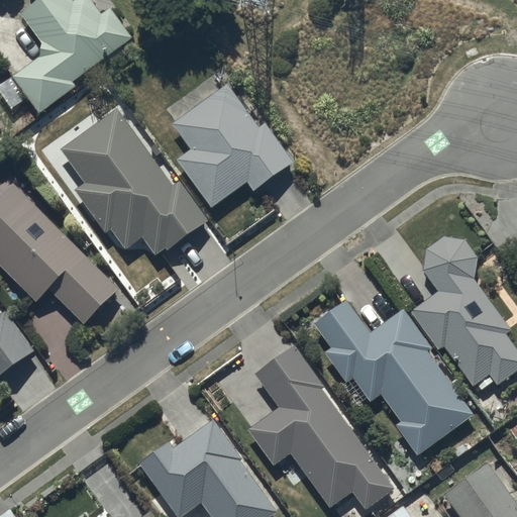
[(38,0),(22,11),(44,40),(42,55),(0,83),(0,92),(13,112),(31,100),(39,111),(78,86),(74,81),(110,57),(113,62),(126,53),(121,44),(133,36),(126,26),(128,25),(122,16),(119,18),(111,6),(102,12),(93,0),(38,0)]
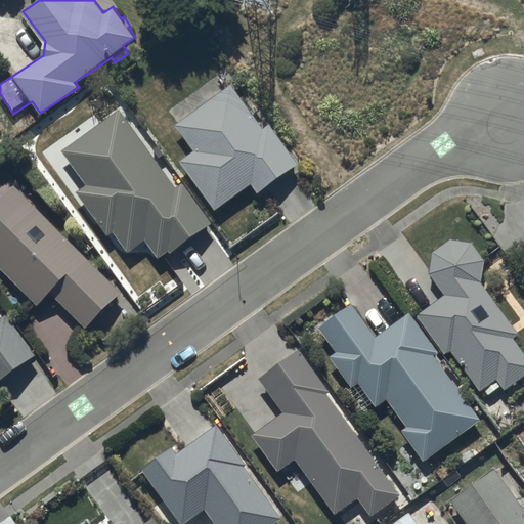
[(230,84),(176,124),(194,149),(179,161),(215,210),(252,183),(258,192),(298,162),(269,124),(263,128),(253,114),(255,112),(244,96),(241,98),(230,84)]
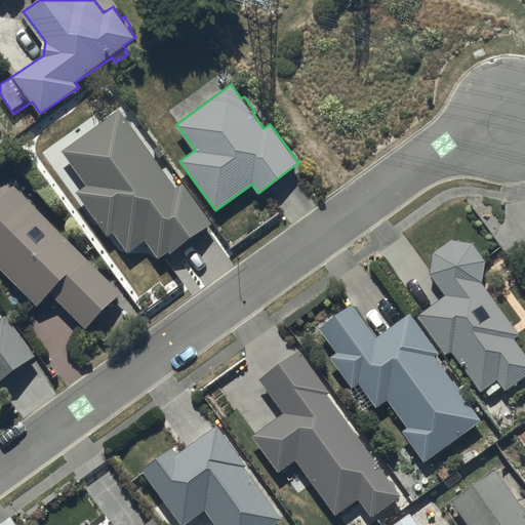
[(177,187),(119,109),(101,123),(95,116),(69,132),(75,143),(71,145),(66,156),(86,184),(75,192),(108,236),(114,233),(128,252),(145,240),(158,257),(168,250),(170,252),(211,221),(183,183),(177,187)]
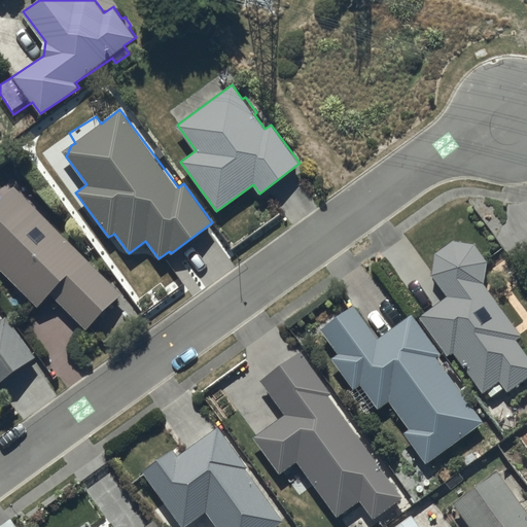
[(47,213),(11,178),(0,188),(0,268),(37,307),(53,292),(86,329),(90,325),(105,342),(144,312),(44,216),(47,213)]
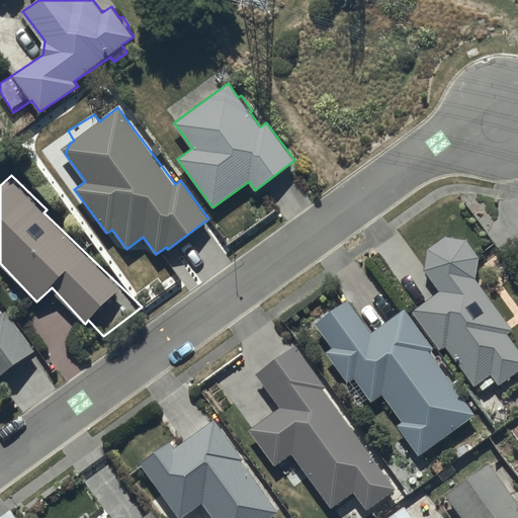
[(439,289),(412,311),(440,348),(444,344),(476,386),(479,384),(482,389),(495,379),(499,384),(517,369),(517,348),(506,333),(512,329),(473,277),(475,275),(476,273),(477,271),(477,268),(477,266),(478,264),(478,261),(477,259),(477,257),(476,255),(475,252),(473,250),(472,248),(471,246),(469,245),(468,243),(466,242),(464,240),(462,239),(460,238),(458,237),(455,237),(453,237),(451,236),(448,236),(446,237),(444,237),(442,238),(439,239),(437,240),(435,241),(433,242),(432,244),(430,245),(429,247),(427,249),(426,251),(425,253),(424,255),(424,258),(423,260),(423,262),(423,265),(424,267),(424,269),(439,289)]
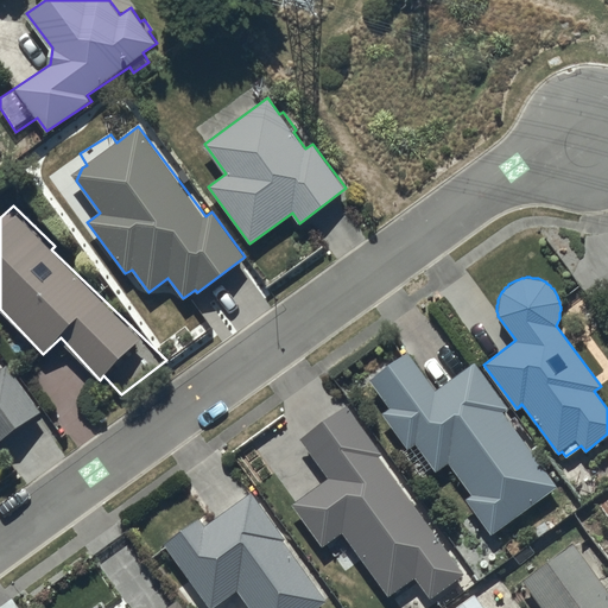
[(437,388),(409,352),(371,380),(391,407),(382,413),(409,448),(404,453),(420,475),(432,467),(437,473),(449,463),(473,495),(467,500),(493,533),(557,485),(502,413),(508,407),(474,361),(437,388)]
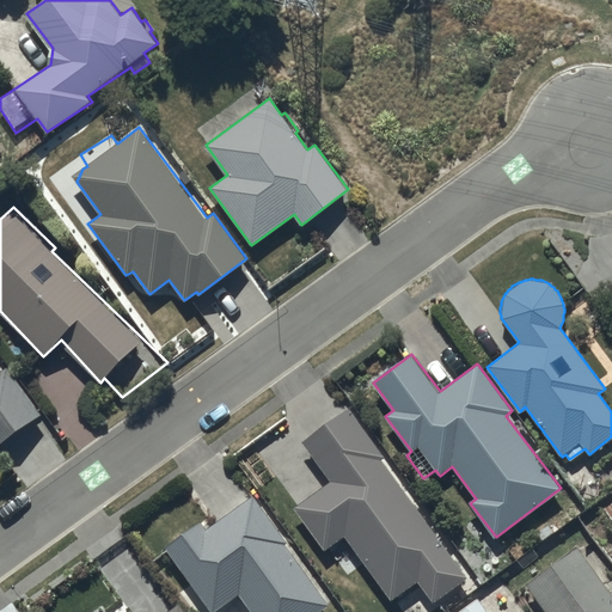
[(4,369),(0,365),(0,442),(43,412),(8,366),(4,369)]
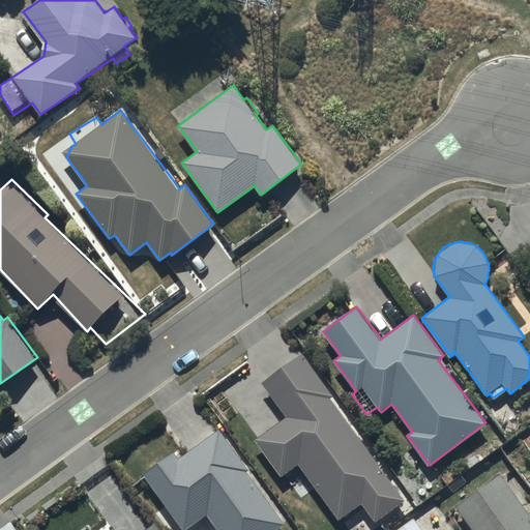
[(408,496),(302,352),(263,381),(288,416),(255,440),(282,477),(299,465),(339,521),(362,504),(374,521),(408,496)]
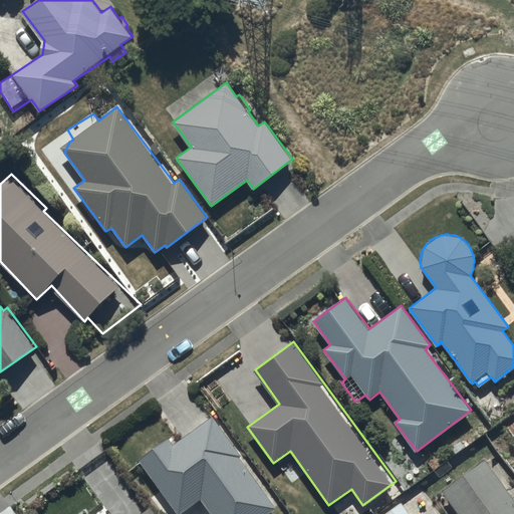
[(169,439),(139,460),(179,513),(201,498),(213,513),(265,513),(276,506),(213,416),(174,446),(169,439)]
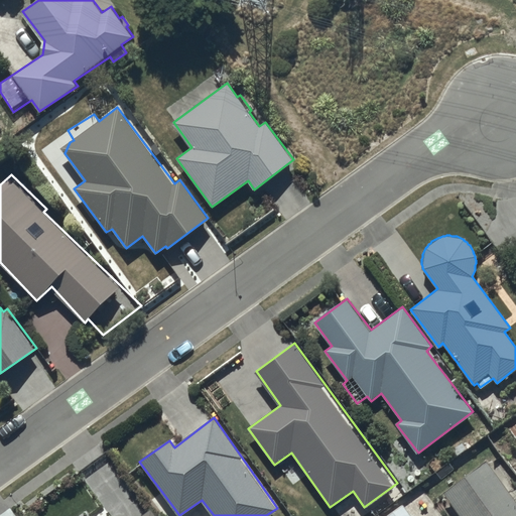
[(515,515),(515,498),(488,461),(442,492),(460,515),(515,515)]
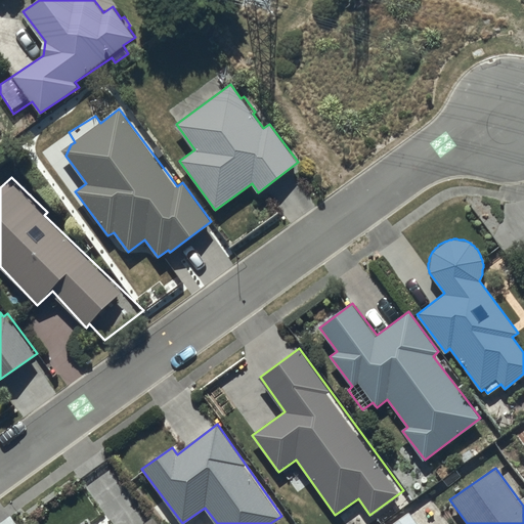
[(417,523),(408,512),(390,523),(387,523),(386,523),(417,523)]
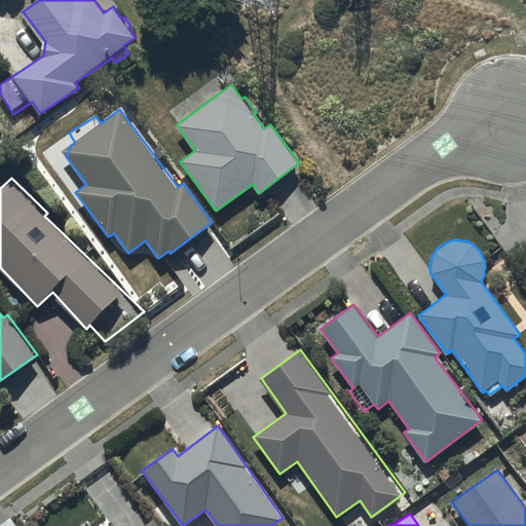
All buildings are outlined.
